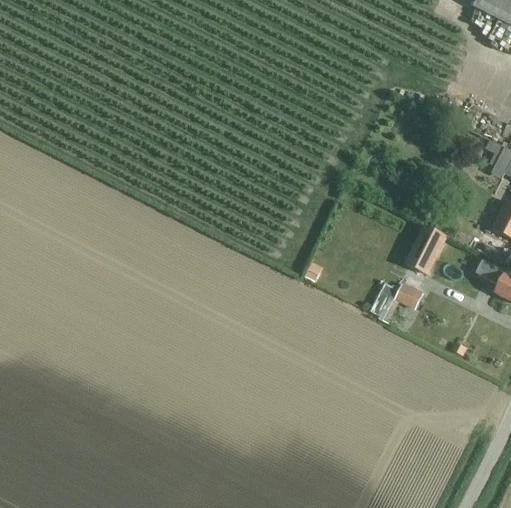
[(461,9),(464,0),(453,0),(451,5),(461,9)]
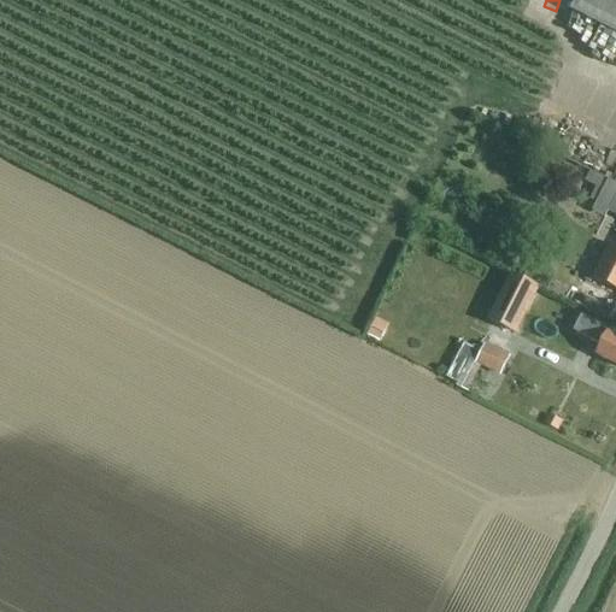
[(574,0),(572,6),(615,28),(615,0),(574,0)]
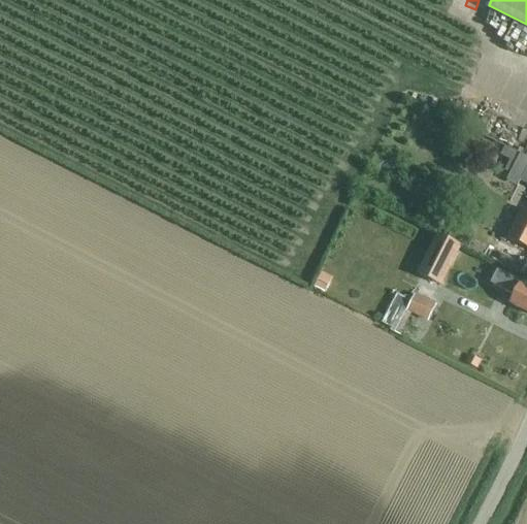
[(509,171),(506,177),(517,184),(520,178),(526,182),(526,154),(520,151),(509,171)]
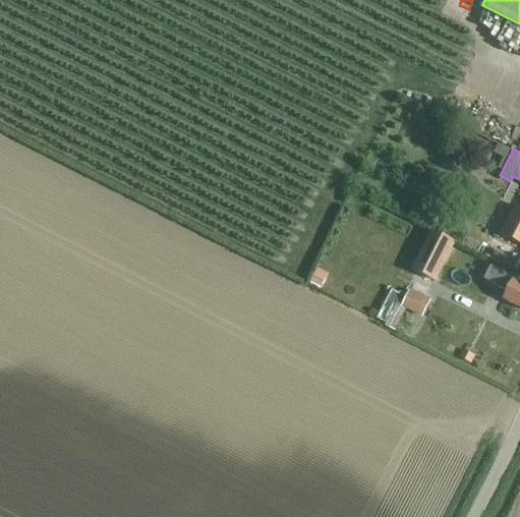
[(519,242),(519,206),(515,204),(500,232),(519,242)]
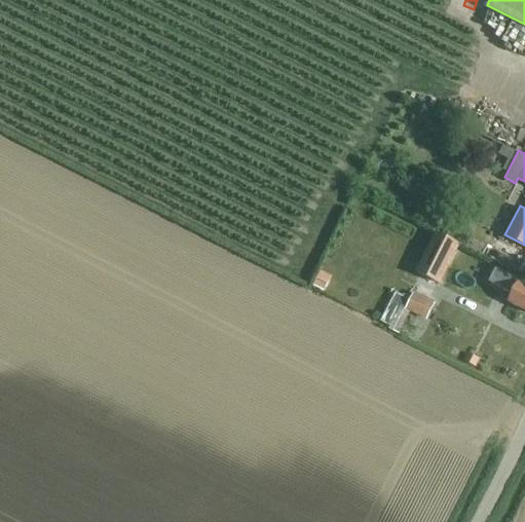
[(440,282),(459,241),(434,229),(414,270),(440,282)]
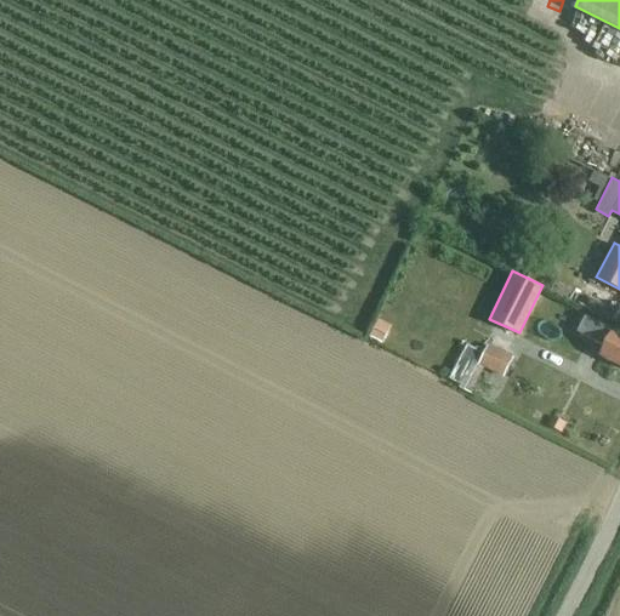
[(619,364),(619,336),(610,331),(612,329),(584,315),(576,331),(604,344),(599,354),(619,364)]
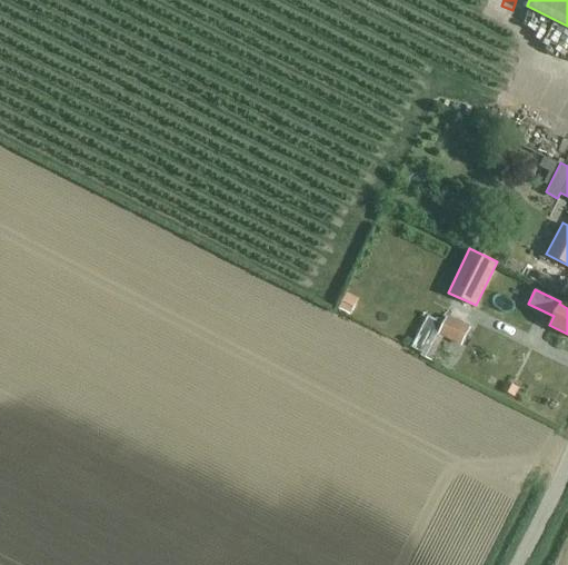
[(346,294),(338,309),(349,316),(357,300),(346,294)]
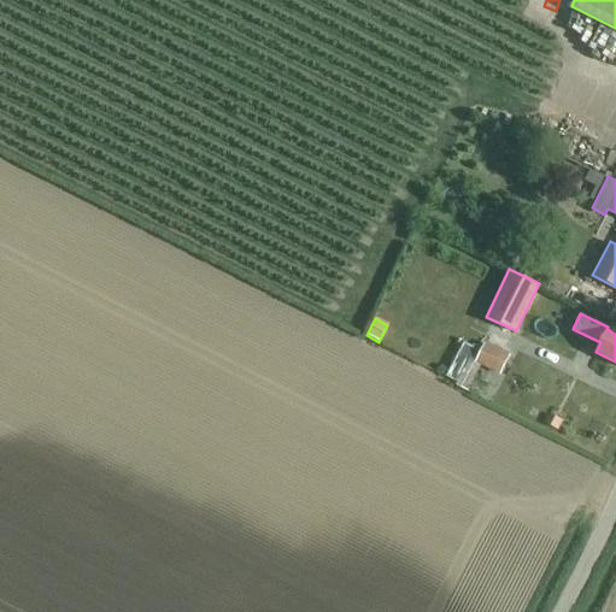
[(463,342),(445,376),(456,382),(455,383),(467,389),(480,363),(474,360),(480,347),(475,345),(474,347),(463,342)]
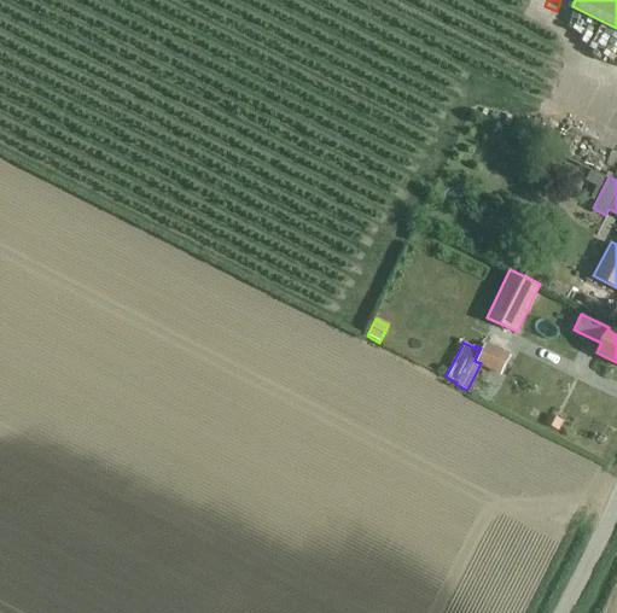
[(481,348),(475,361),(481,363),(500,373),(508,356),(483,344),(482,346),(481,348)]
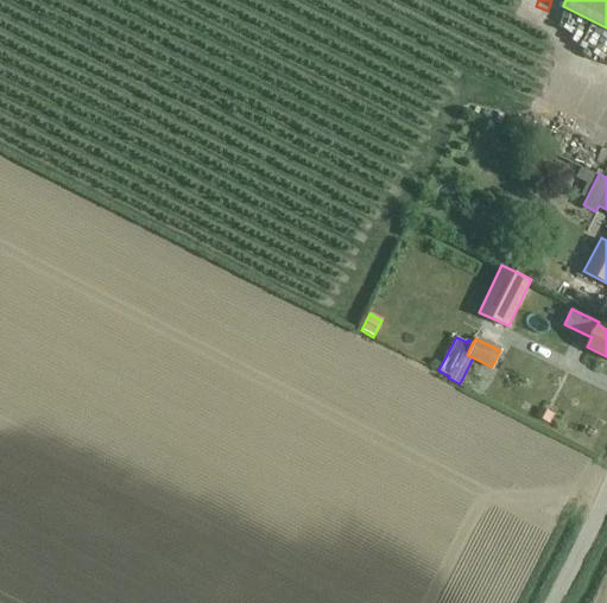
[(541,405),(536,414),(548,420),(552,412),(541,405)]
